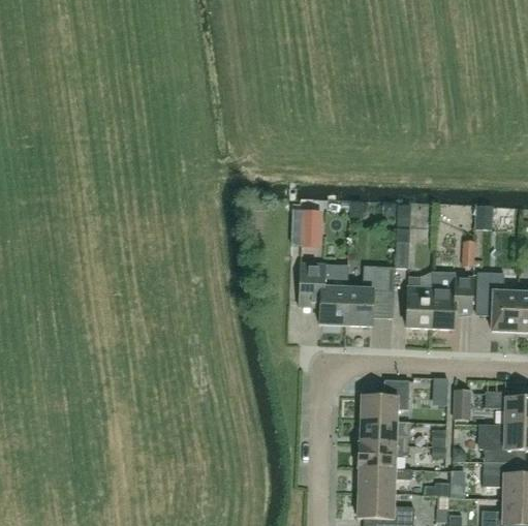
[(408,221),(409,205),(398,204),(397,221),(408,221)]
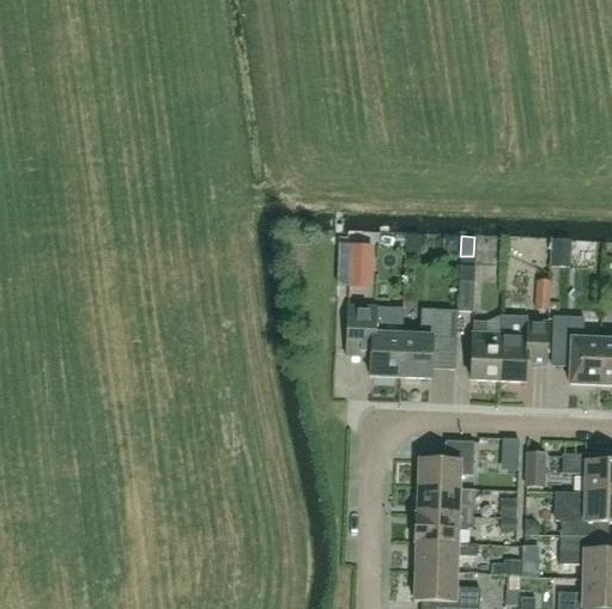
[(556,270),(546,270),(546,298),(556,298),(556,270)]
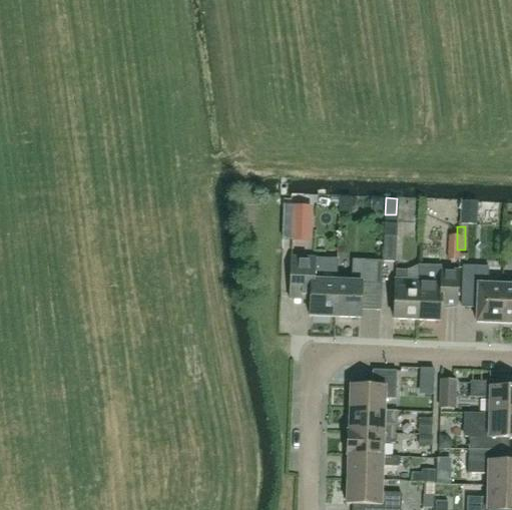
[(384,234),(383,260),(396,260),(397,234),(384,234)]
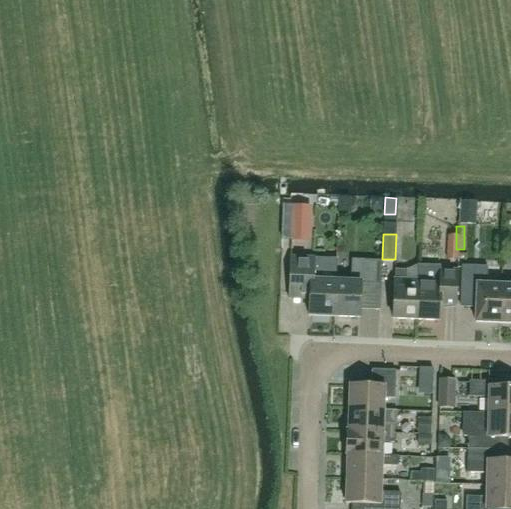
[(289,296),(309,297),(309,313),(334,314),(335,279),(320,278),(321,256),(291,255),(289,296)]
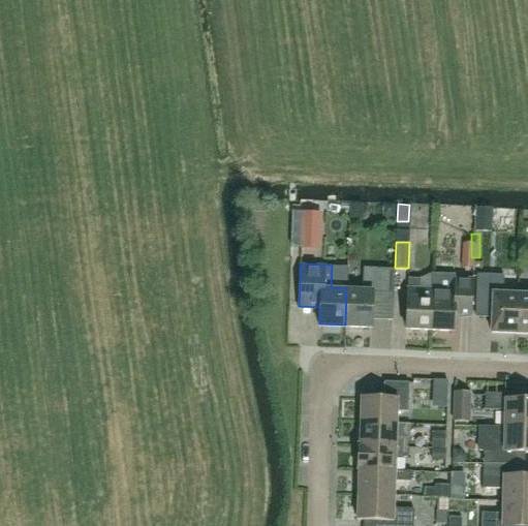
[(346,288),(345,325),(371,326),(372,298),(376,298),(377,291),(390,291),(391,267),(364,266),(363,289),(346,288)]
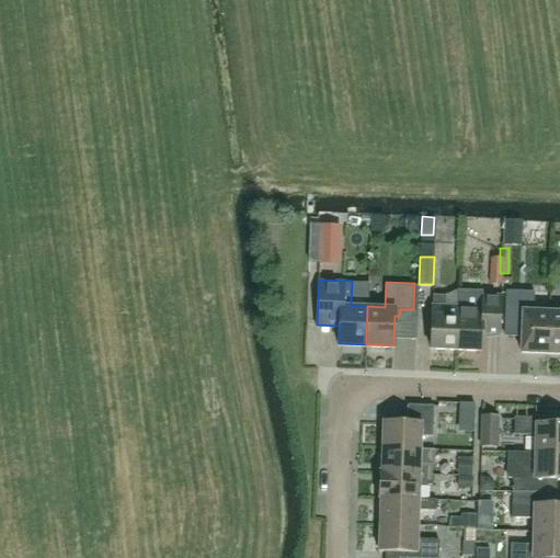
[(457,305),(456,348),(480,349),(481,331),(500,332),(502,294),(482,293),(482,289),(458,288),(457,305)]
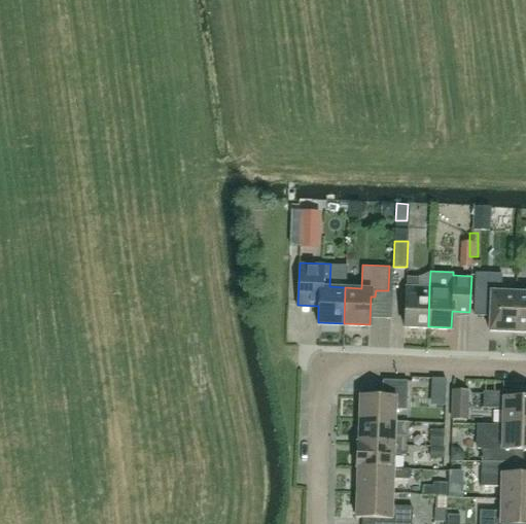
[(502,272),(476,271),(474,311),(490,312),(489,329),(515,330),(516,291),(501,291),(502,272)]
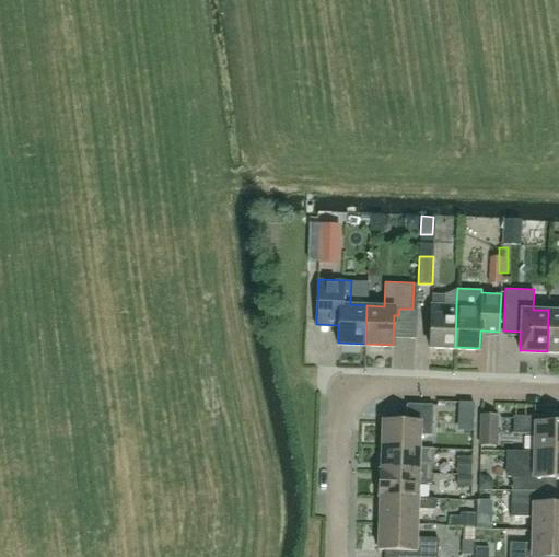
[(455,347),(456,304),(444,304),(445,292),(432,292),(430,346),(455,347)]
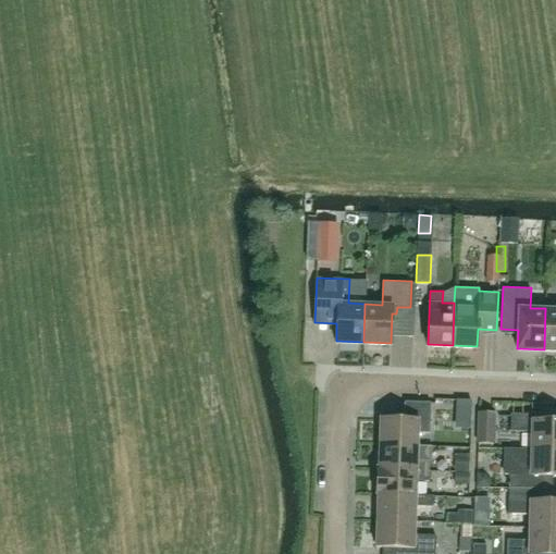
[(555,308),(545,308),(544,349),(555,349),(555,308)]
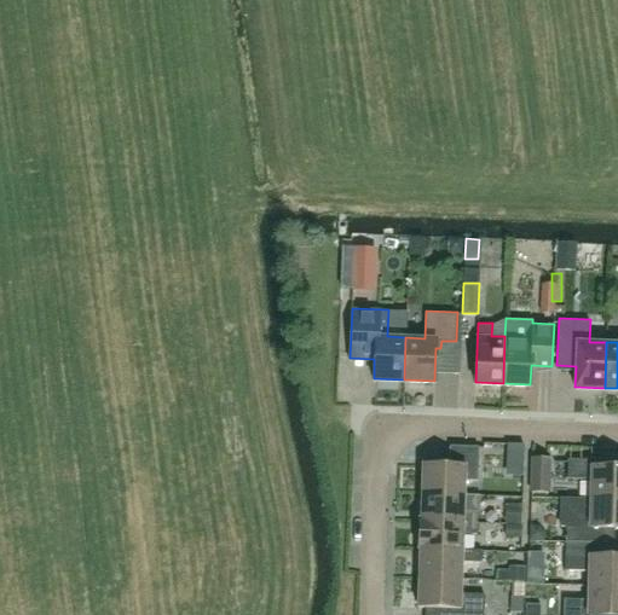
[(524,456),(525,441),(509,440),(508,454),(524,456)]
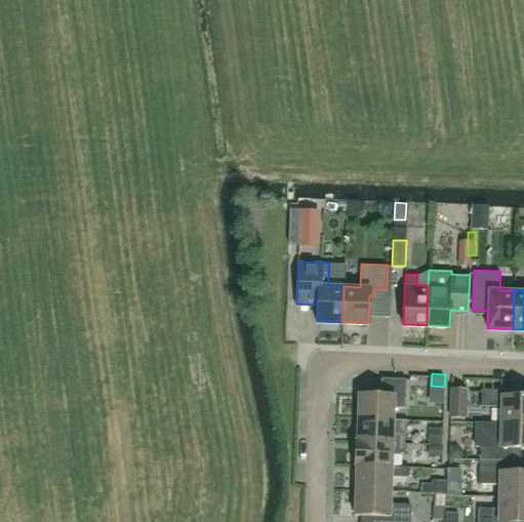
[(357,417),(394,418),(394,406),(405,406),(406,377),(381,376),(380,394),(358,393),(357,417)]
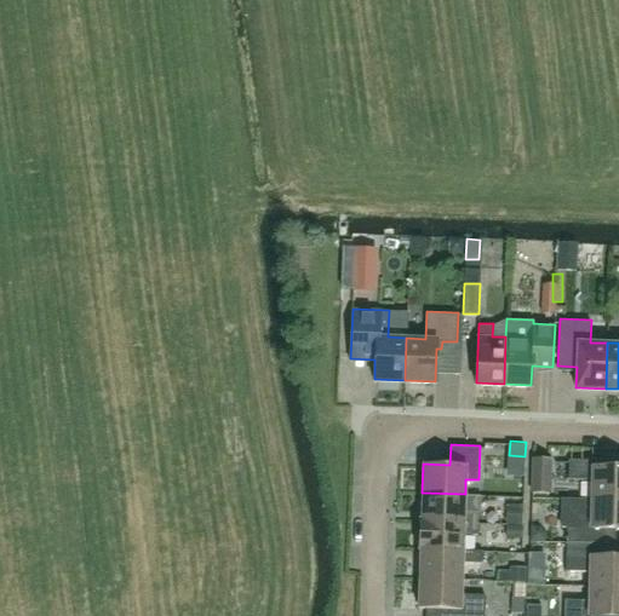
[(550,458),(533,456),(532,490),(549,491),(550,458)]
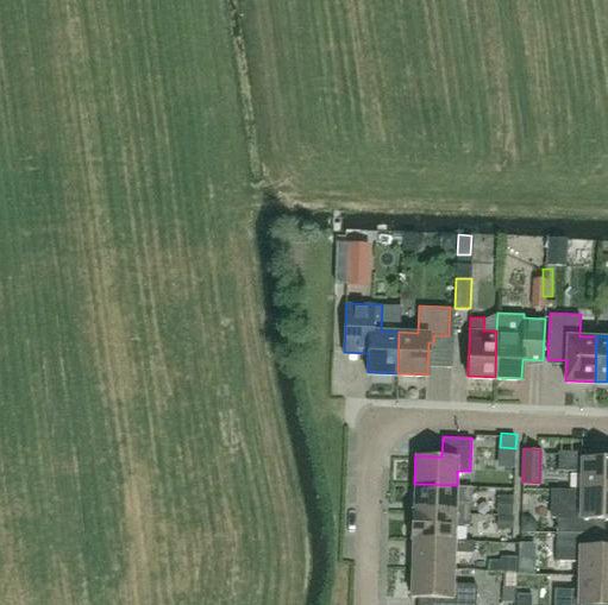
[(582,489),(607,489),(607,458),(595,458),(595,451),(559,449),(558,468),(582,470),(582,489)]
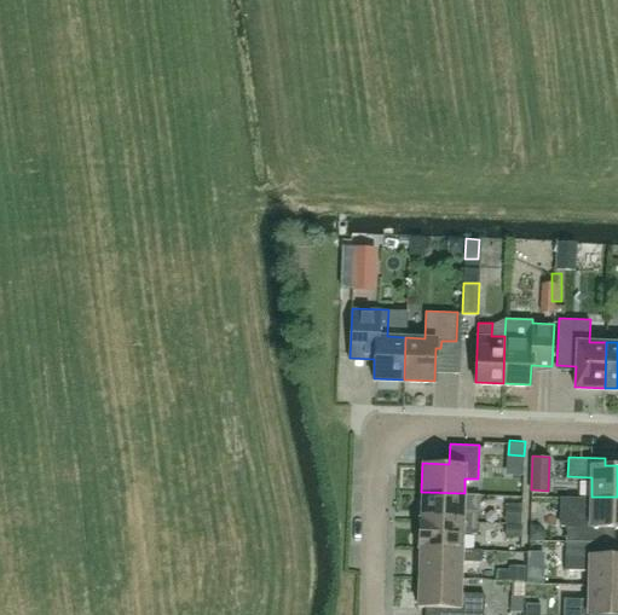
[(419,518),(478,521),(478,509),(463,509),(465,493),(421,492),(421,518),(420,518),(419,518)]
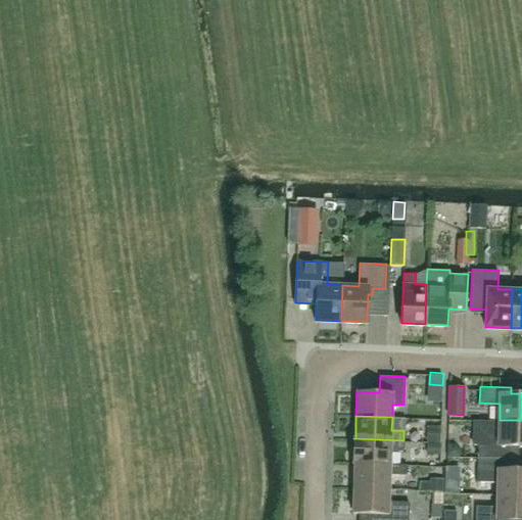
[(521,420),(500,420),(474,419),(473,442),(478,442),(477,456),(506,457),(507,444),(521,444),(521,420)]
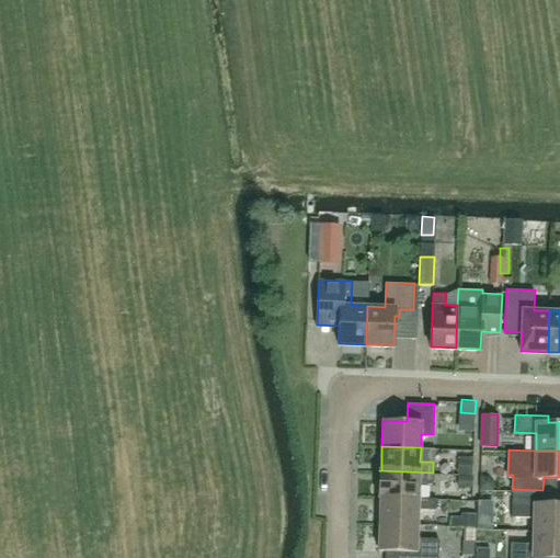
[(433,473),(379,470),(379,496),(419,497),(420,482),(433,484),(433,473)]
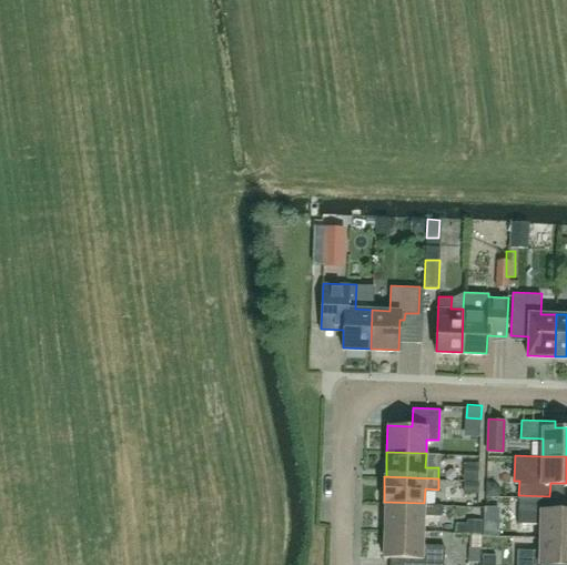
[(566,510),(549,510),(549,496),(518,495),(518,522),(540,523),(540,536),(566,536),(566,510)]
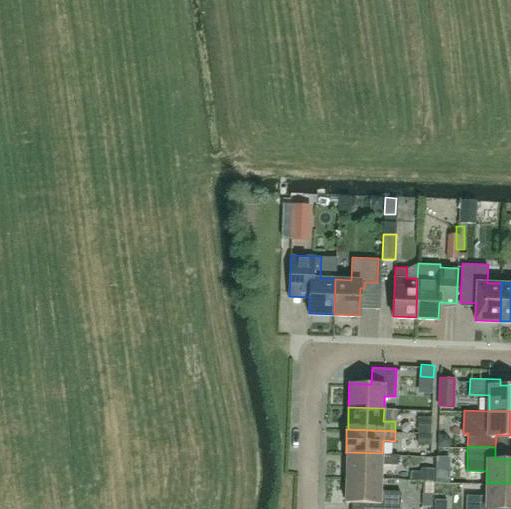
[(346,476),(381,477),(382,463),(398,464),(398,454),(382,453),(346,452),(346,453),(347,453),(346,476)]
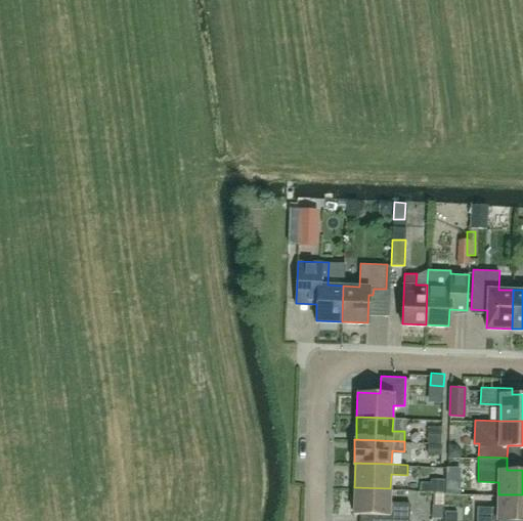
[(445,466),(445,477),(460,477),(460,467),(448,466),(445,466)]
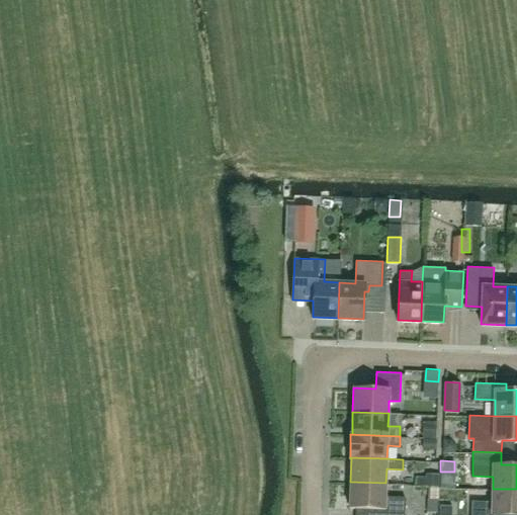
[(385,483),(350,482),(349,507),(374,508),(374,514),(404,514),(406,496),(385,496),(385,483)]
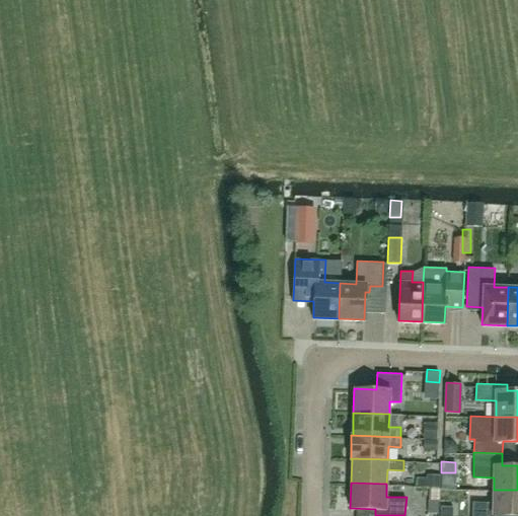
[(517,490),(494,490),(493,502),(472,501),(471,515),(504,515),(505,515),(517,515),(517,490)]
